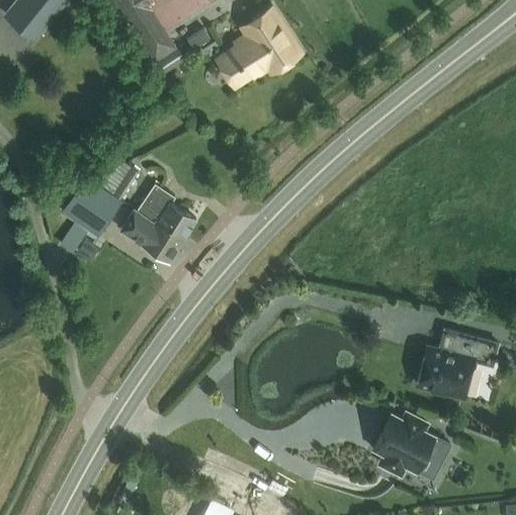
[(19,0),(7,16),(37,40),(69,0),(19,0)]
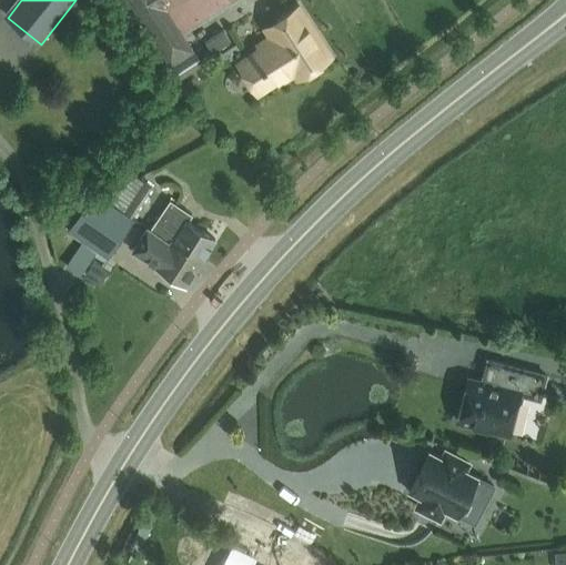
[(128,0),(172,68),(194,53),(184,37),(240,0),(128,0)]
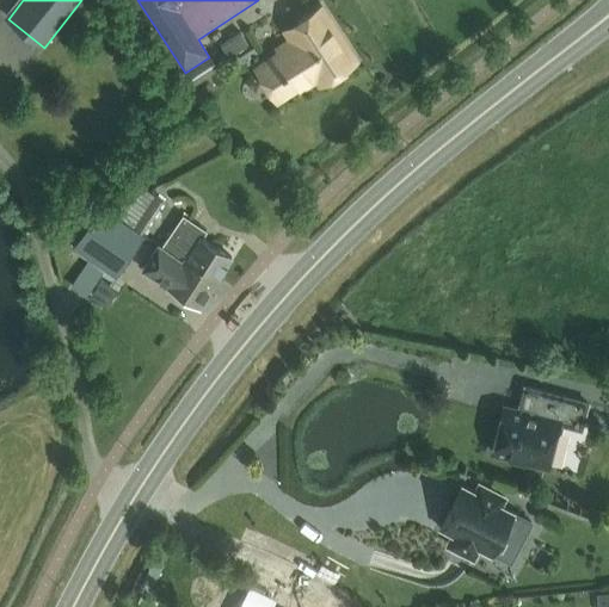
[(278,53),(281,56),(258,72),(278,104),(305,87),(307,91),(319,84),(321,88),(358,64),(323,11),(288,33),(294,43),(278,53)]
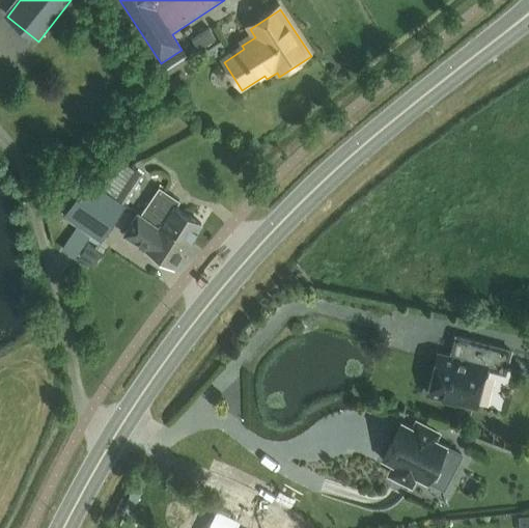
[(211,28),(199,34),(206,49),(218,43),(211,28)]
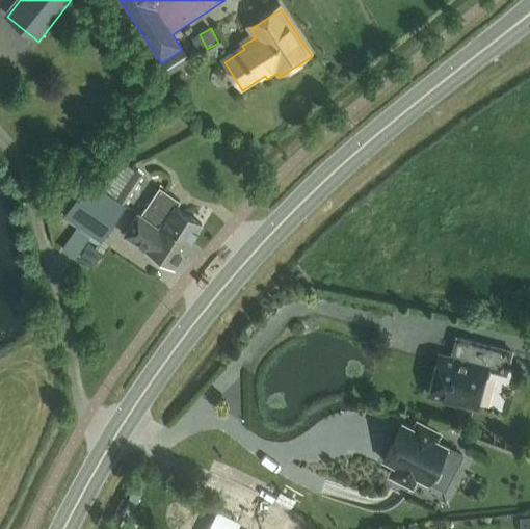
[(183,52),(161,65),(169,78),(191,64),(183,52)]
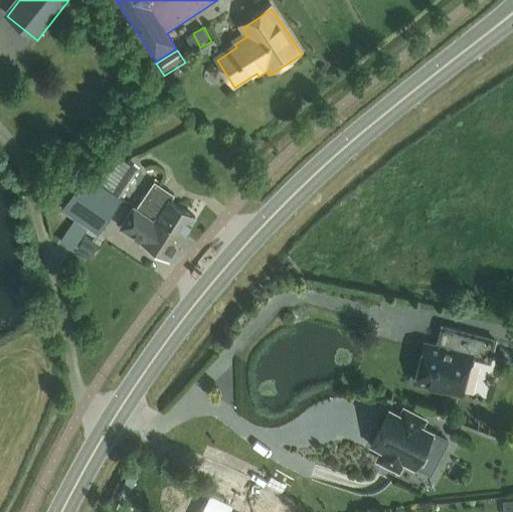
[(126,164),(111,170),(96,181),(118,196),(123,201),(133,186),(140,173),(126,164)]
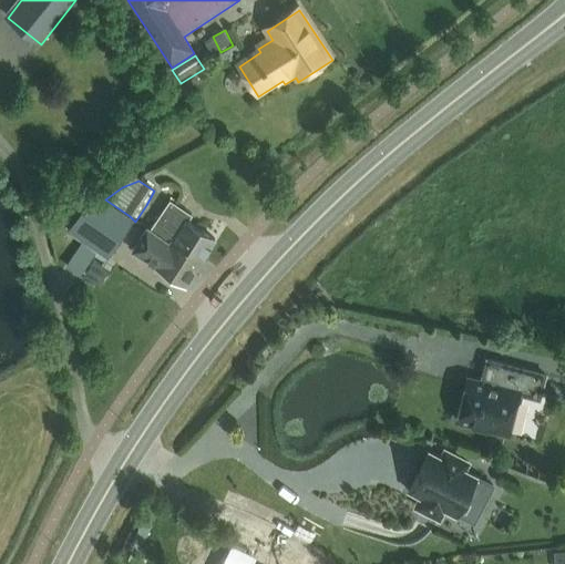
[(110,262),(134,224),(102,202),(81,214),(69,233),(110,262)]
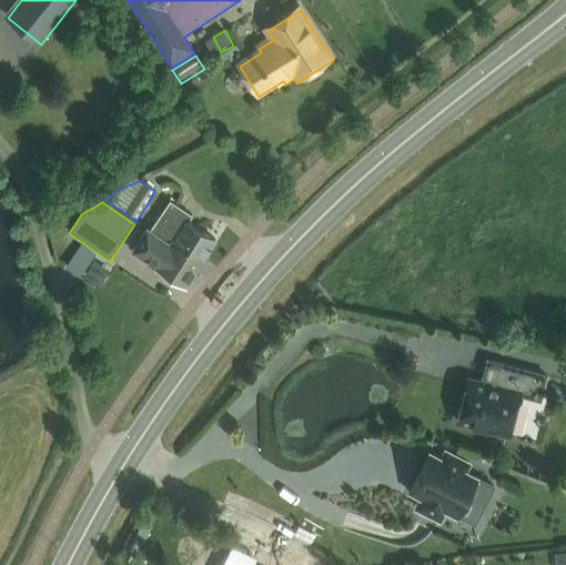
[(171,204),(152,232),(154,234),(171,245),(173,243),(204,263),(216,243),(189,226),(193,220),(171,204)]
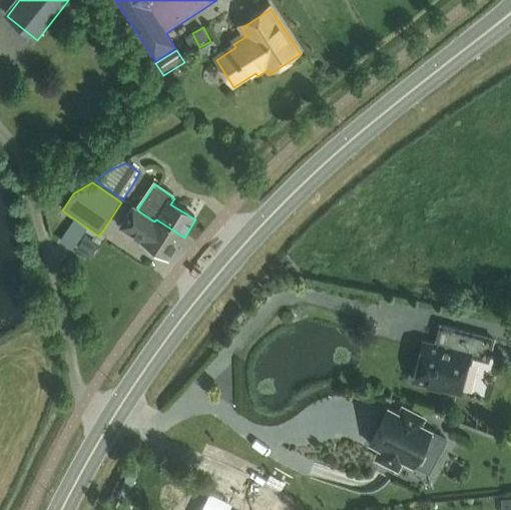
[(139,211),(137,209),(136,211),(134,209),(121,230),(141,243),(141,244),(169,262),(184,237),(156,219),(154,221),(139,211)]
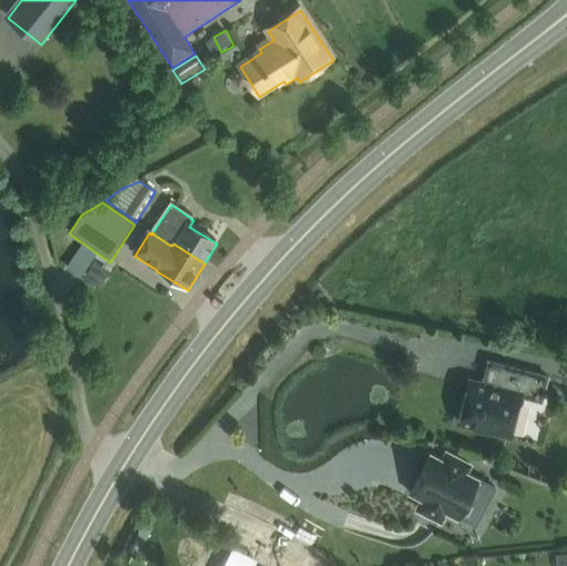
[(81,242),(63,262),(78,275),(96,256),(81,242)]
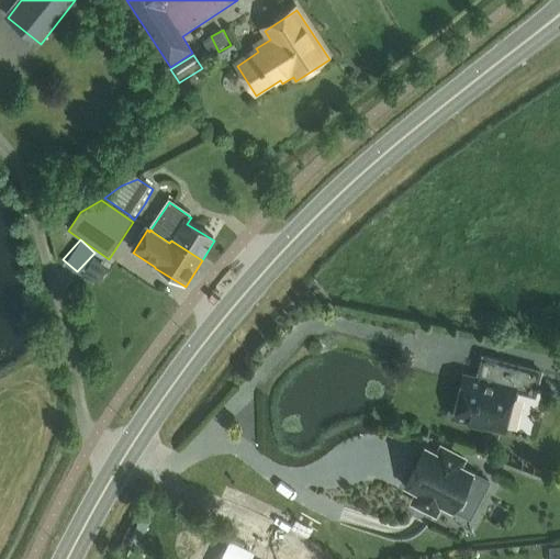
[(479,382),(472,380),(465,378),(454,420),(504,433),(515,393),(535,399),(541,375),(484,360),(479,382)]
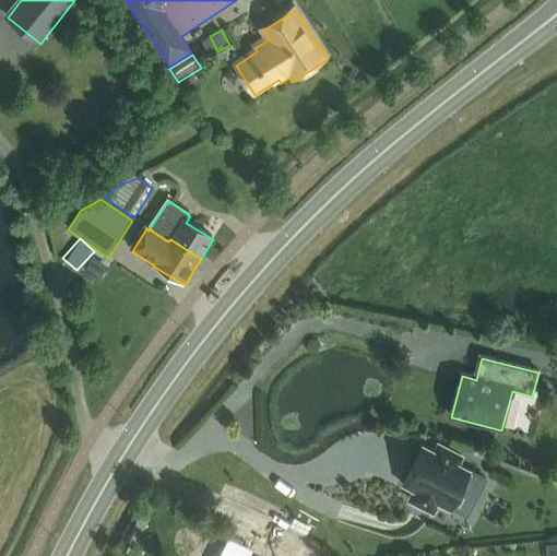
[(459,468),(463,460),(440,448),(436,456),(424,449),(404,487),(416,494),(414,497),(414,500),(415,503),(417,505),(423,508),(435,515),(439,506),(450,511),(459,494),(476,503),(487,482),(459,468)]
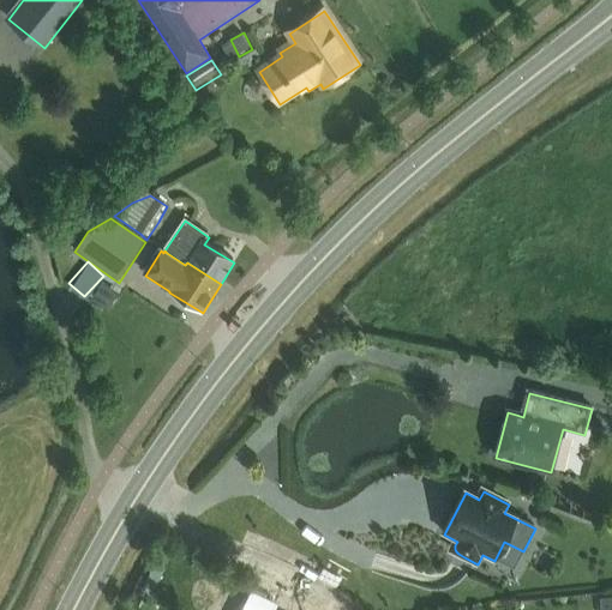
[(273,609),(275,605),(250,593),(241,609),(273,609)]
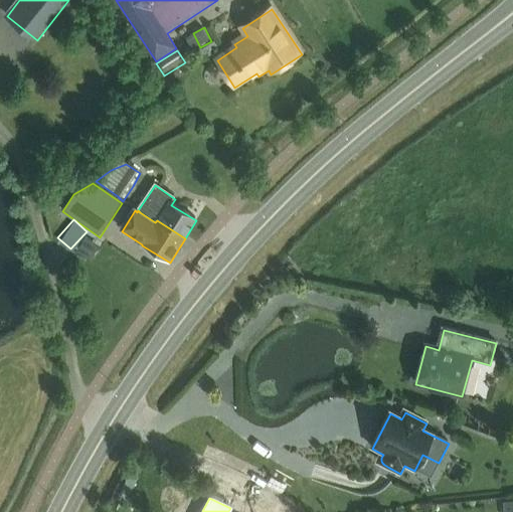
[(512,502),(503,503),(504,511),(512,511),(512,502)]
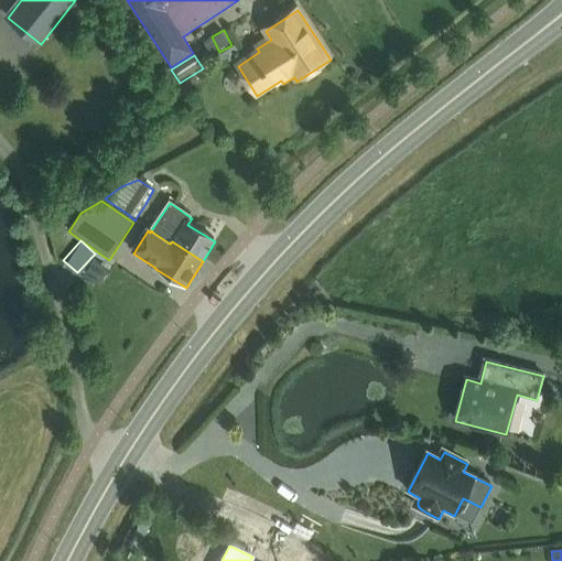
All buildings are outlined.
